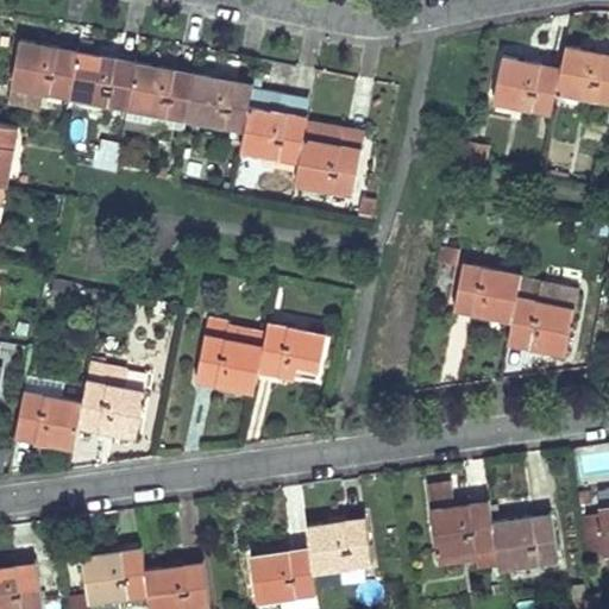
[(79,49),(20,38),(8,100),(38,106),(42,88),(70,94),(79,49)]
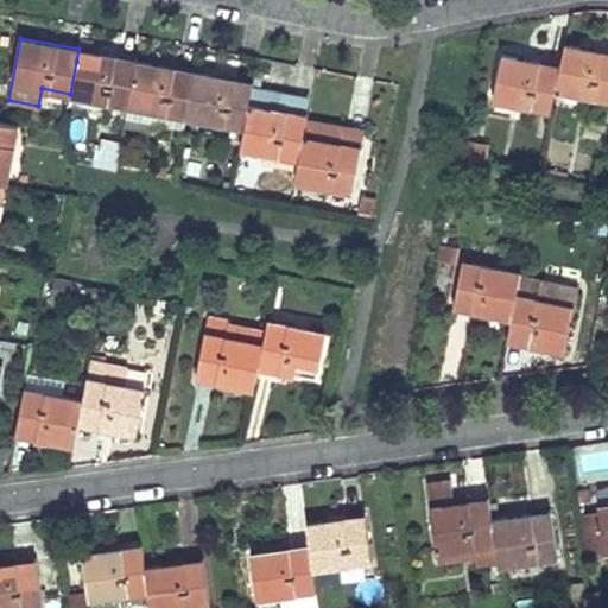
[(607,52),(565,44),(561,67),(556,88),(607,97),(607,52)]
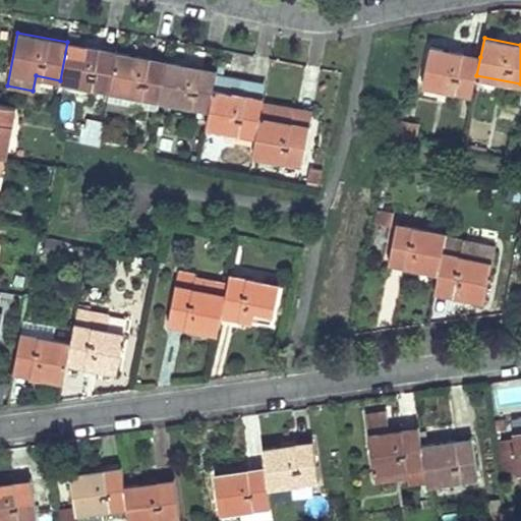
[(116,52),(67,42),(60,80),(109,90),(116,52)]
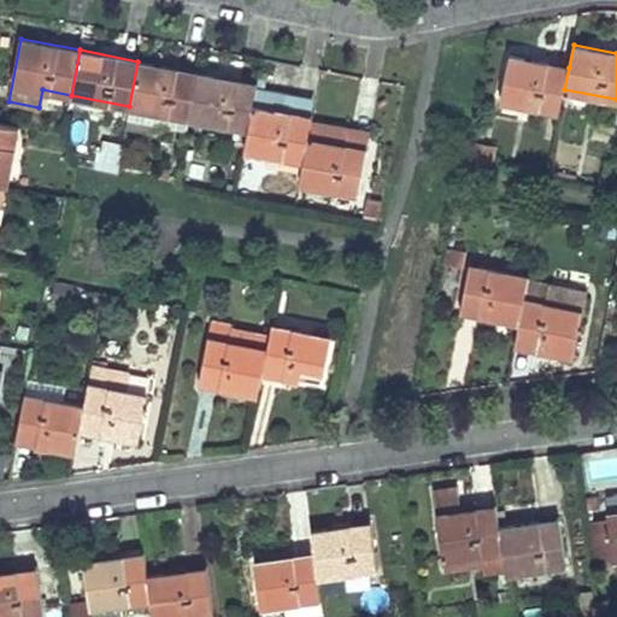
[(569,68),(510,56),(500,101),(559,113),(564,89),(569,68)]
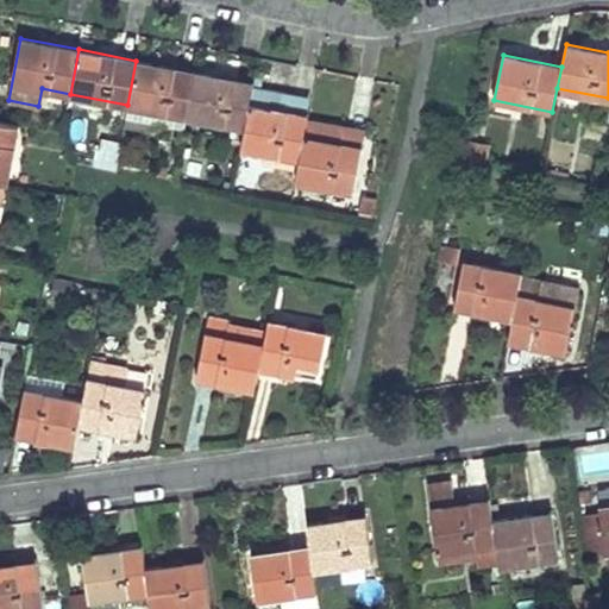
[(195,73),(136,61),(127,105),(159,112),(187,117),(195,73)]
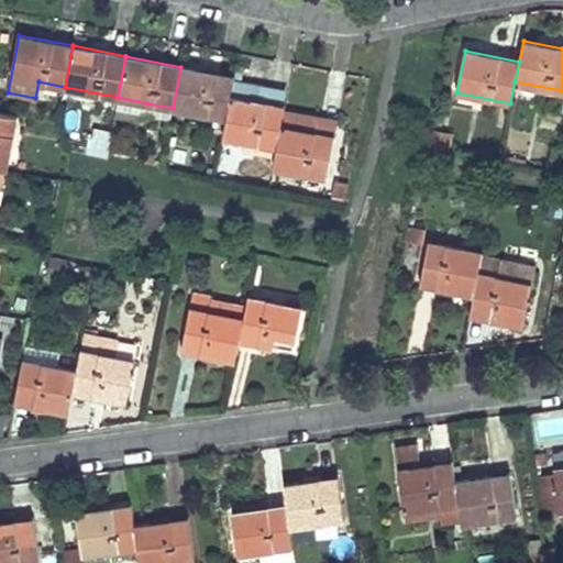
[(234,77),(180,67),(173,108),(227,118),(231,96),(234,77)]
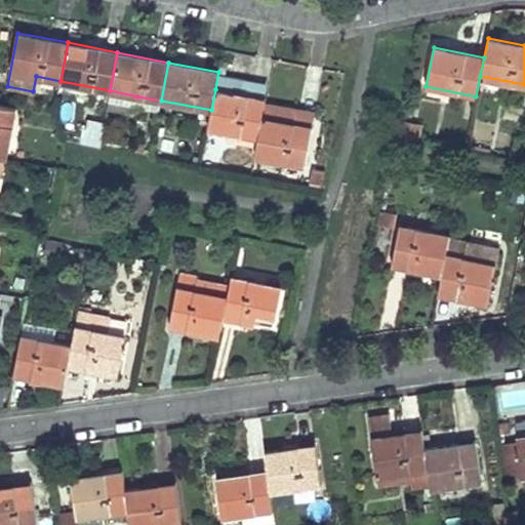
[(266,99),(215,89),(211,110),(208,126),(229,131),(258,136),(263,117),(266,104),(266,99)]
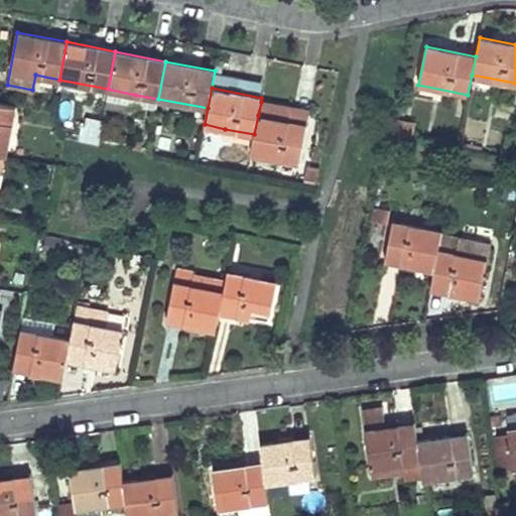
[(135,95),(108,89),(106,100),(133,105),(135,95)]
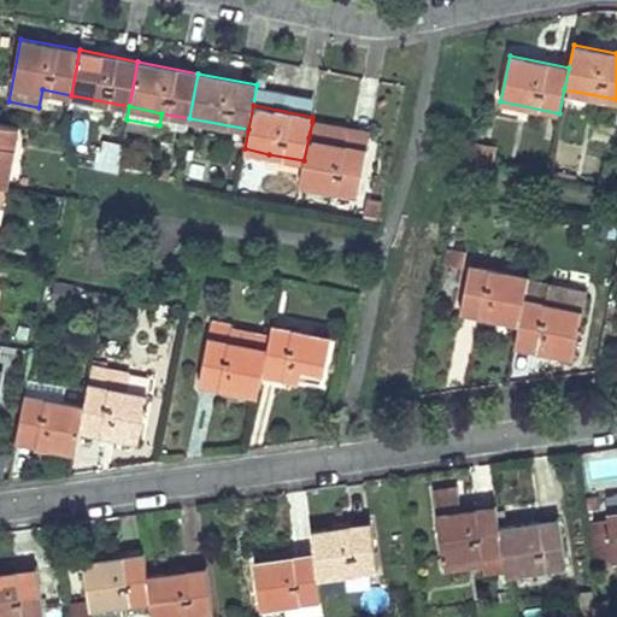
[(371,133),(312,122),(309,137),(368,150),(371,133)]
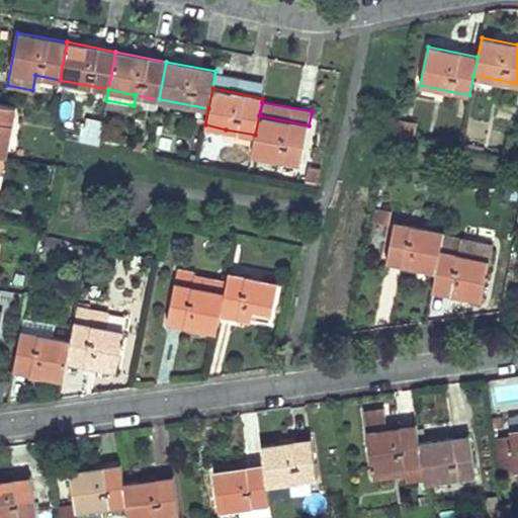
[(14,106),(0,103),(0,155),(3,156),(5,156),(14,106)]
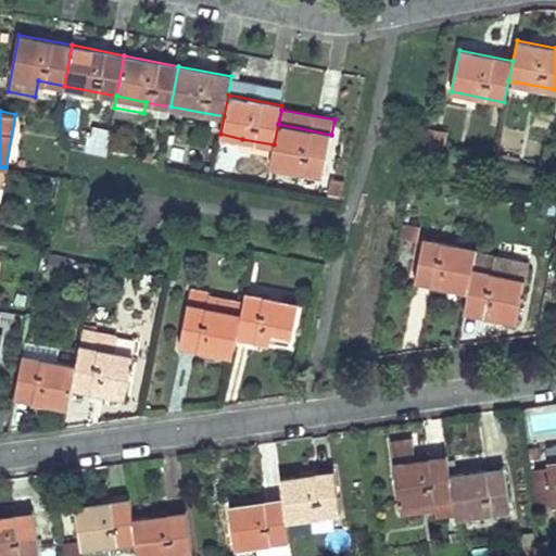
[(324,175),(331,135),(278,124),(274,144),(273,155),(270,164),(324,175)]
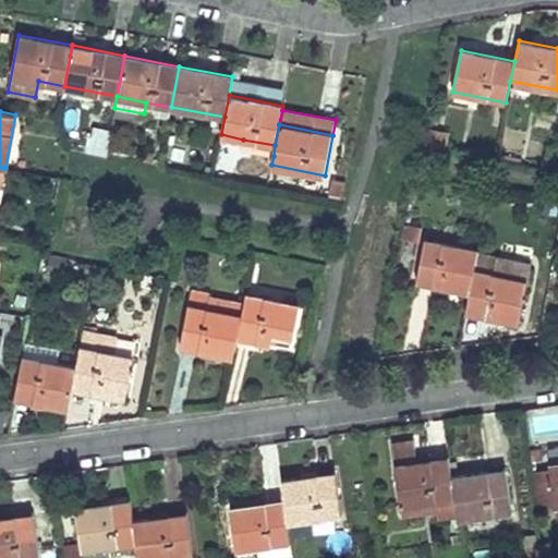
[(107,156),(110,130),(89,126),(86,154),(107,156)]
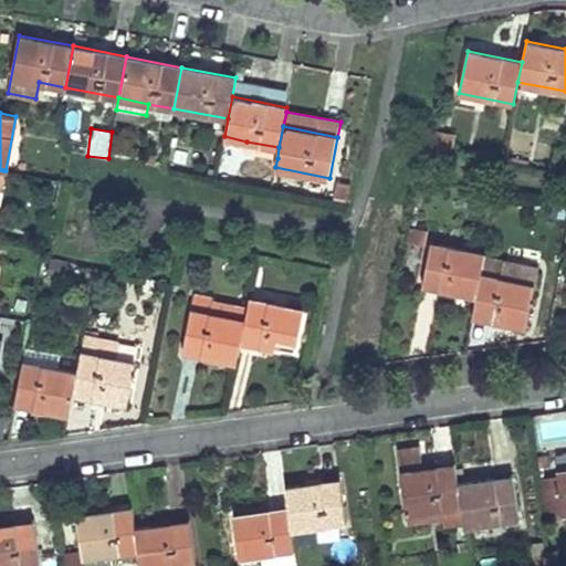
[(428,130),(425,148),(450,154),(453,136),(428,130)]
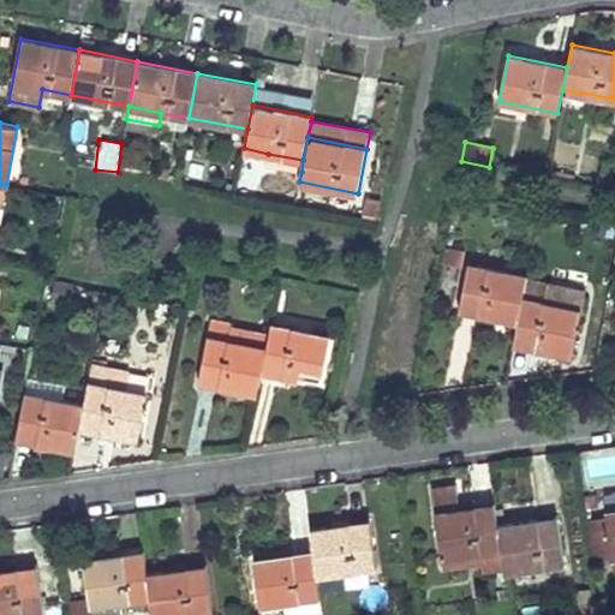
[(302,172),(303,160),(268,154),(266,165),(302,172)]
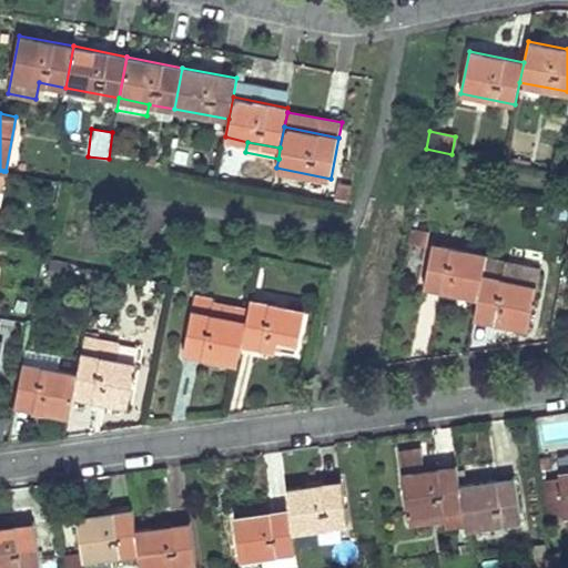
[(335,204),(348,206),(353,185),(340,183),(335,204)]
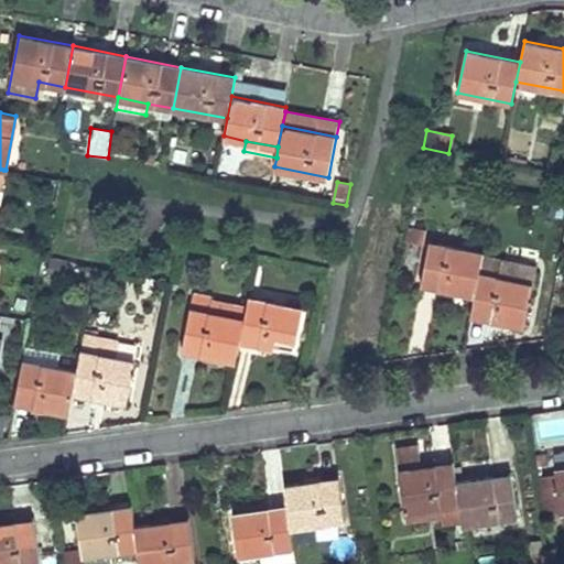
[(410,227),(408,241),(411,241),(423,243),(425,229),(410,227)]
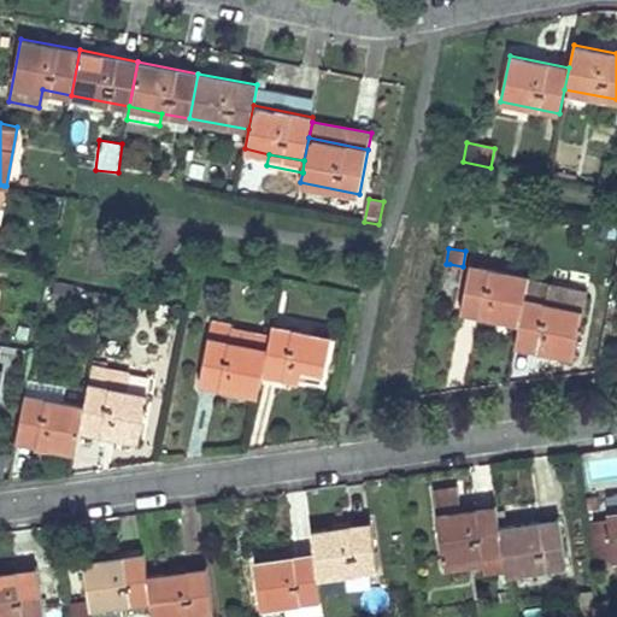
[(50,275),(54,251),(47,250),(45,262),(48,262),(46,274),(50,275)]
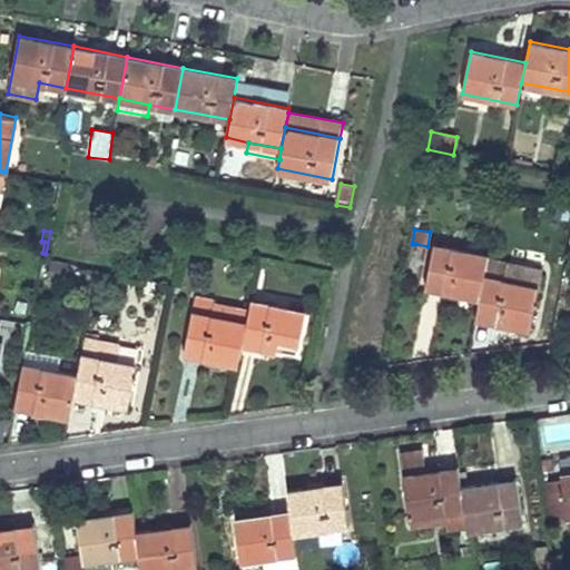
[(433,244),(425,286),(480,297),(488,259),(488,255),(433,244)]
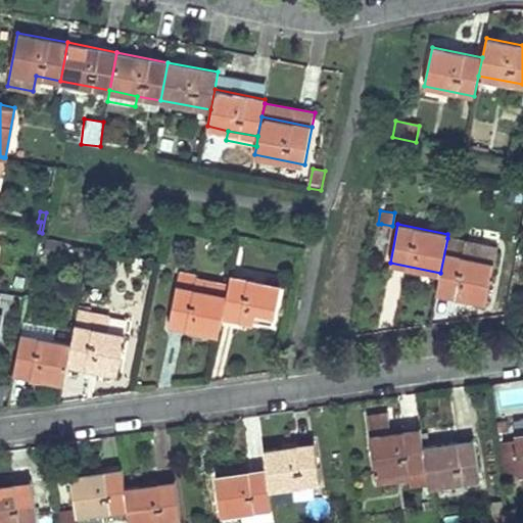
[(447,238),(436,292),(485,301),(493,263),(471,258),(462,256),(465,241),(447,238)]
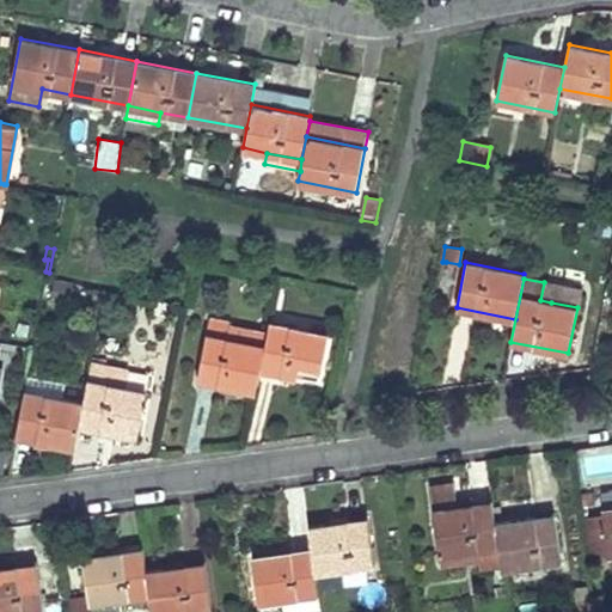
[(51,298),(71,301),(74,285),(55,280),(51,298)]
